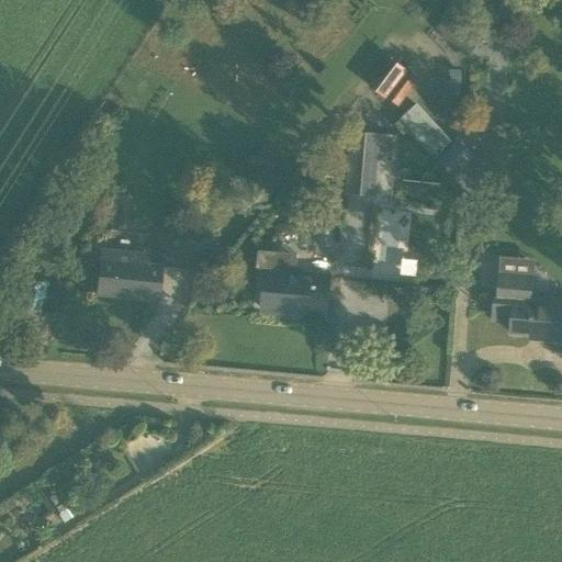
[(388,101),(405,80),(409,75),(391,59),(369,87),(388,101)]
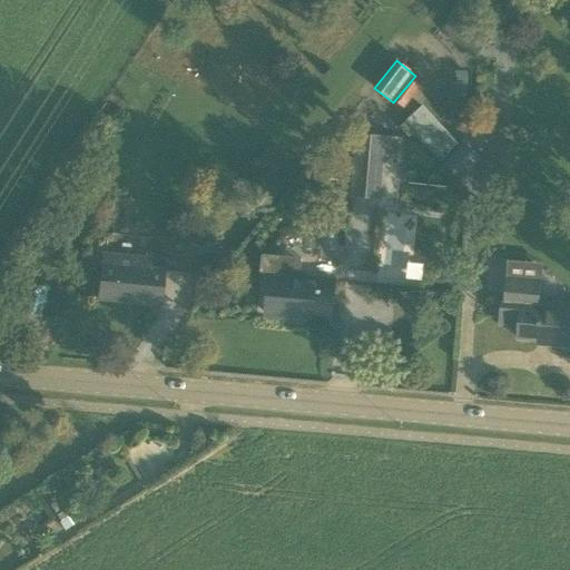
[(439,121),(423,105),(406,120),(421,137),(439,121)]
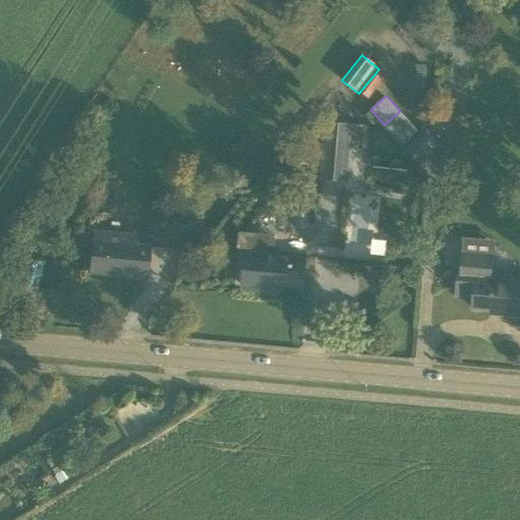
[(347,181),(350,142),(365,144),(366,125),(323,121),(322,137),(319,179),(347,181)]
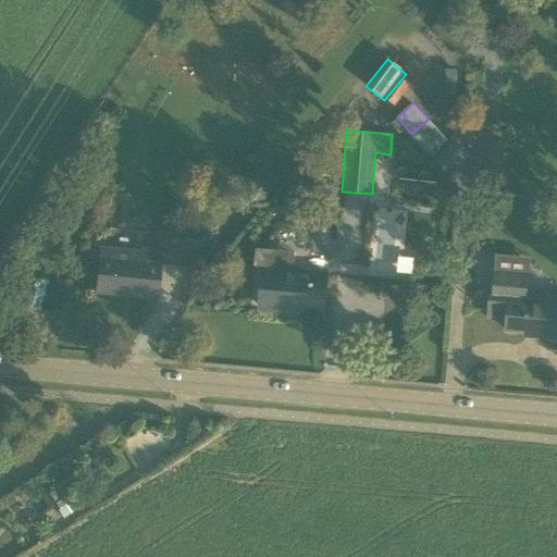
[(468,159),(452,141),(431,161),(447,178),(468,159)]
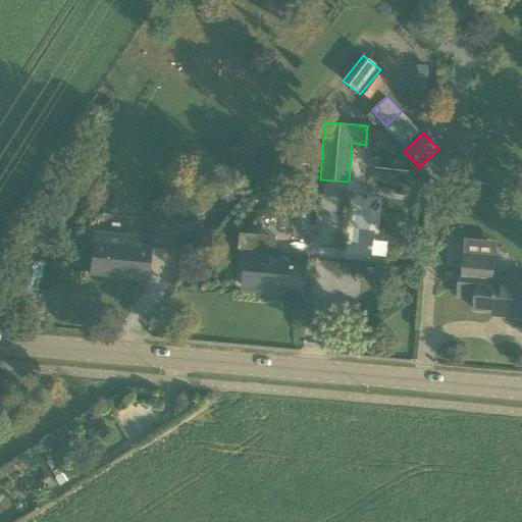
[(147,278),(150,248),(136,246),(137,237),(94,232),(89,273),(91,273),(91,272),(126,275),(126,276),(147,278)]
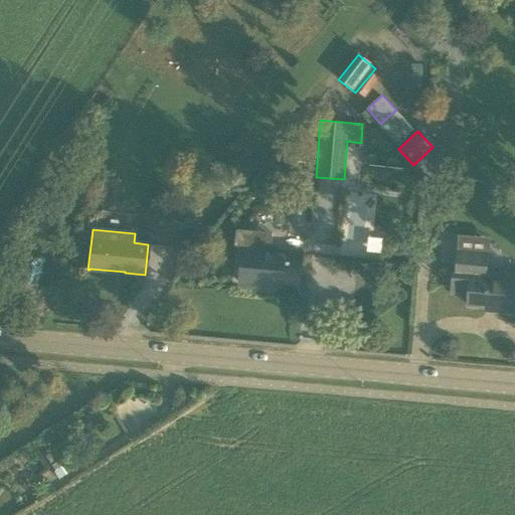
[(272,241),(272,232),(235,229),(234,248),(243,249),(240,283),(284,287),(283,290),(300,292),(303,253),(269,250),(270,241),(272,241)]
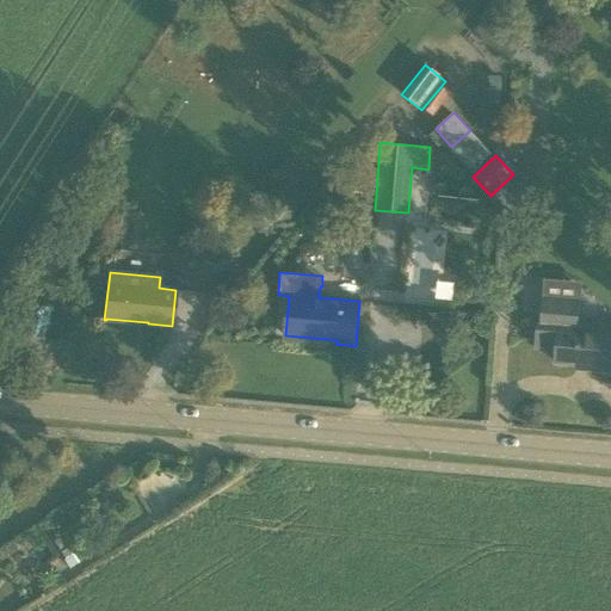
[(461,283),(458,301),(486,303),(487,285),(461,283)]
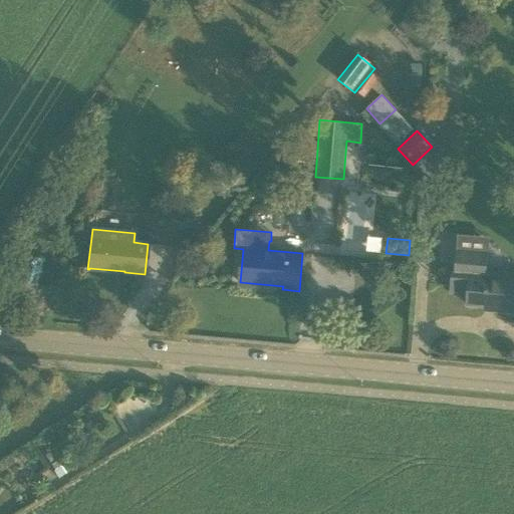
[(486,275),(487,266),(454,263),(451,292),(469,293),(468,305),(493,306),(493,310),(513,312),(513,268),(499,267),(498,276),(486,275)]
